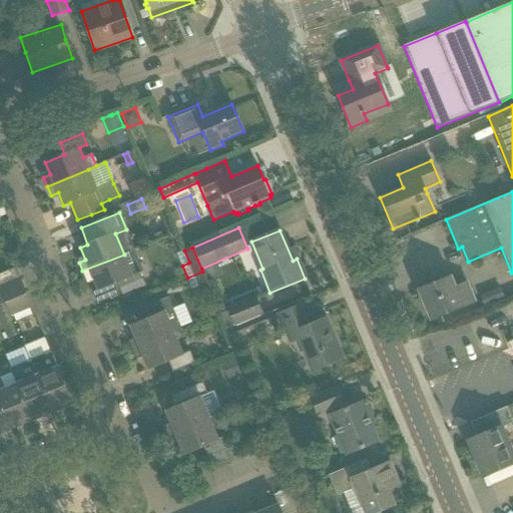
[(117,283),(122,294),(145,285),(140,273),(143,272),(134,249),(124,254),(82,271),(86,281),(93,278),(98,291),(117,283)]
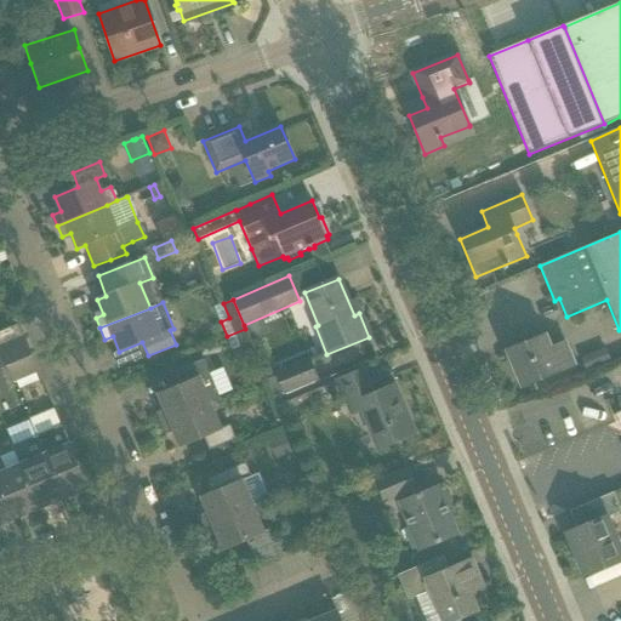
[(0,348),(26,339),(20,324),(0,331),(0,348)]
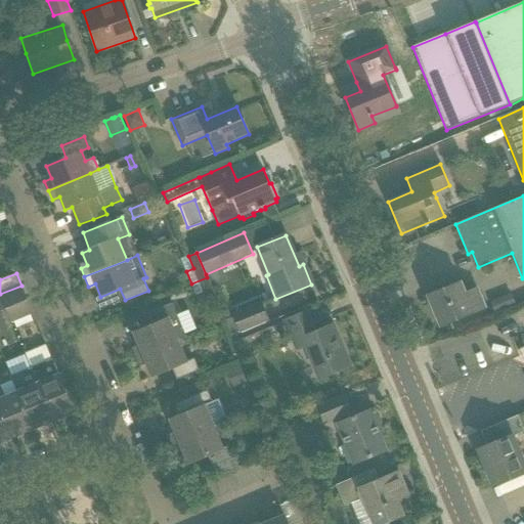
[(207,277),(191,284),(197,295),(211,289),(207,277)]
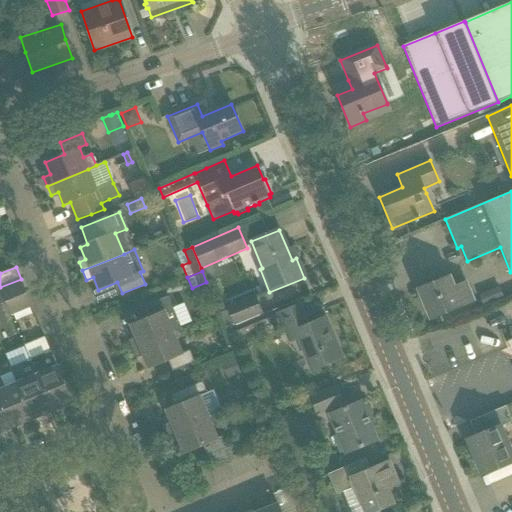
[(417,289),(430,319),(475,301),(466,280),(453,286),(449,276),(417,289)]
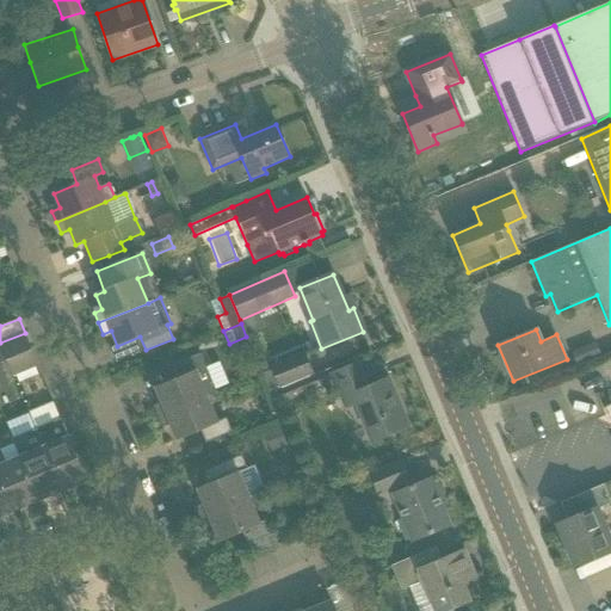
[(5,360),(12,377),(17,375),(38,365),(25,333),(0,343),(0,350),(5,362),(5,360)]
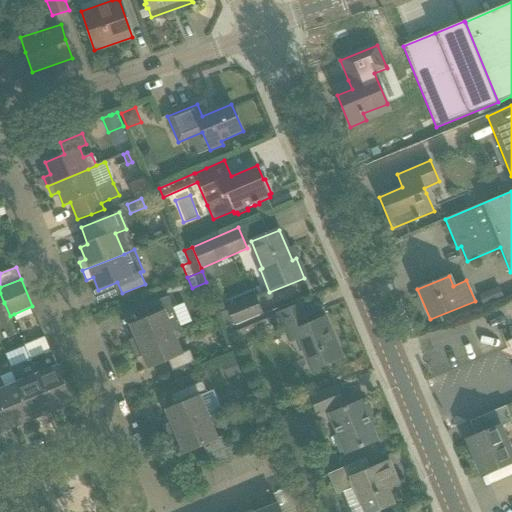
[(498,287),(493,289),(498,300),(503,298),(498,287)]
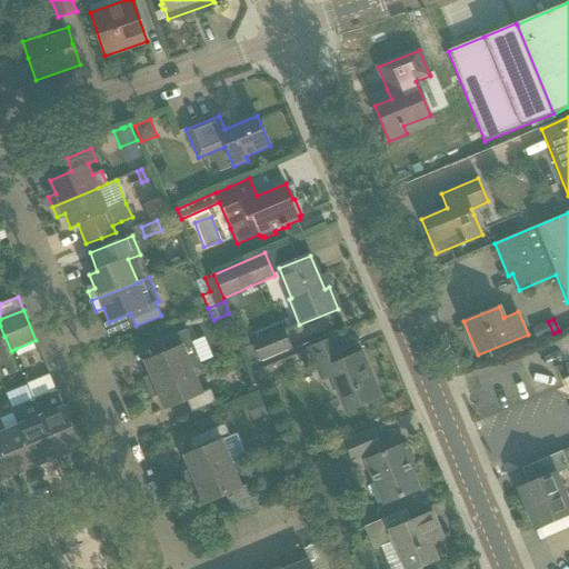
[(143,379),(147,389),(192,370),(201,367),(186,331),(161,341),(167,353),(145,362),(150,376),(143,379)]
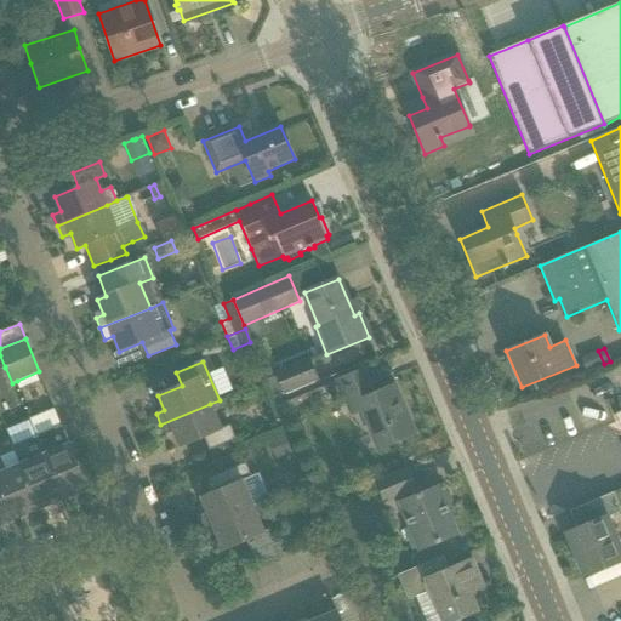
[(278,375),(286,393),(317,380),(308,362),(278,375)]
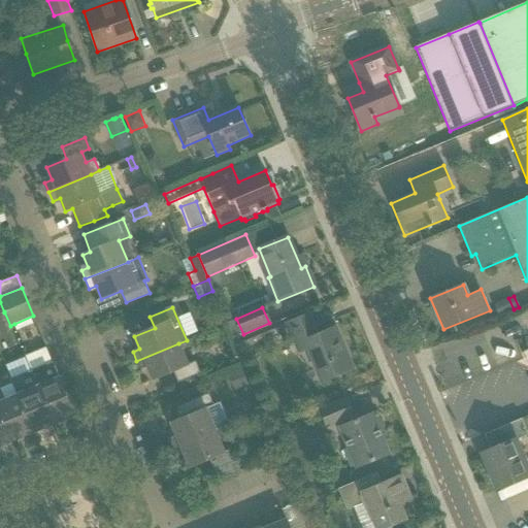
[(308,315),(287,324),(298,352),(307,348),(322,382),(353,369),(344,350),(342,351),(338,342),(340,341),(335,328),(317,335),(308,315)]
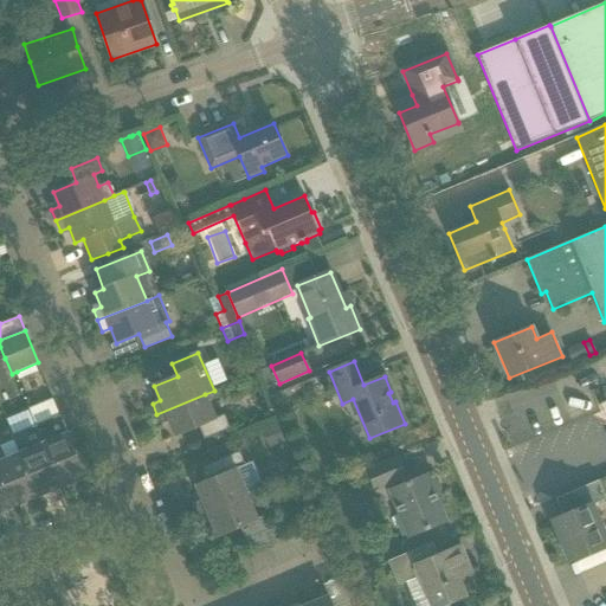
[(322,369),(270,392),(275,404),(281,401),(289,398),(301,392),(327,381),(322,369)]
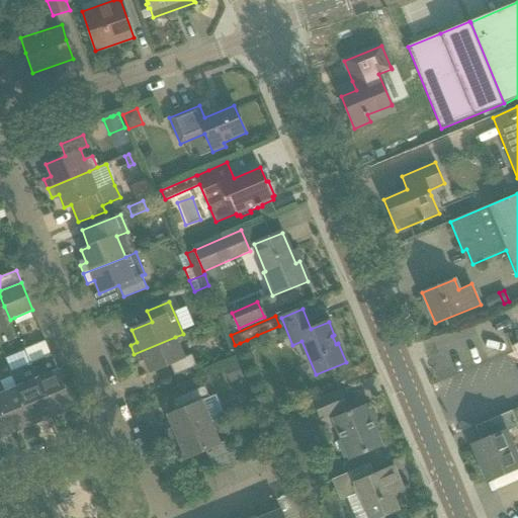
[(170,364),(174,376),(196,367),(191,355),(184,358),(175,337),(134,354),(138,363),(145,360),(150,373),(170,364)]
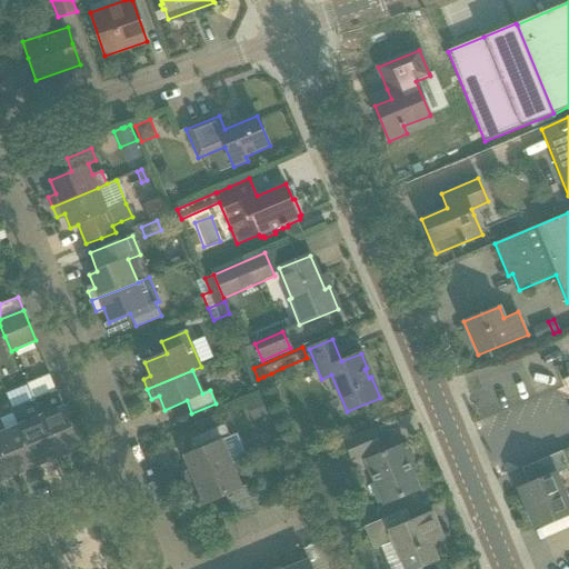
[(8,405),(52,391),(48,376),(3,389),(8,405)]
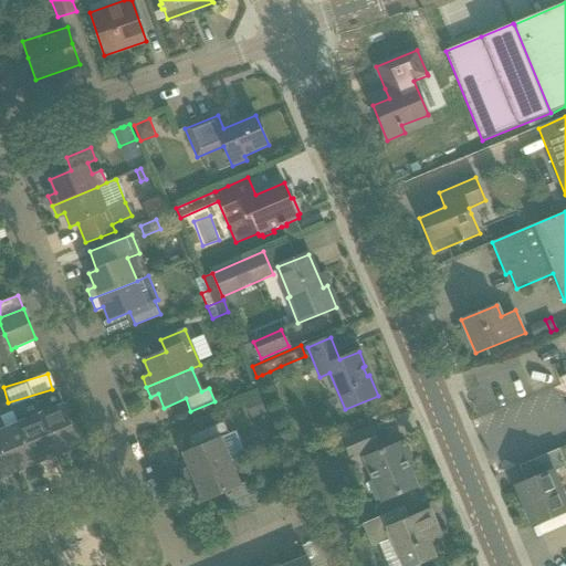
[(56,388),(33,398),(58,454),(80,446),(64,407),(56,388)]
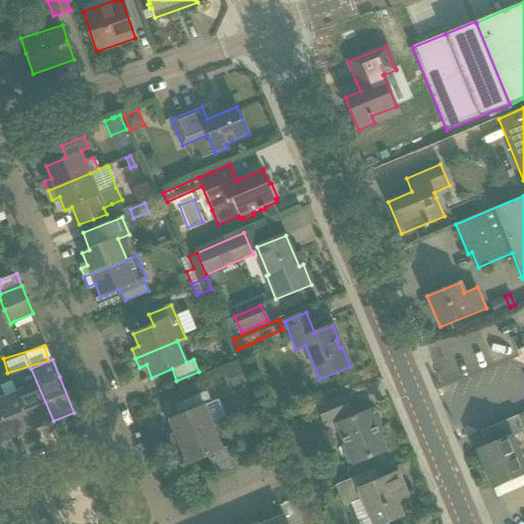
[(230,369),(236,386),(246,382),(239,366),(230,369)]
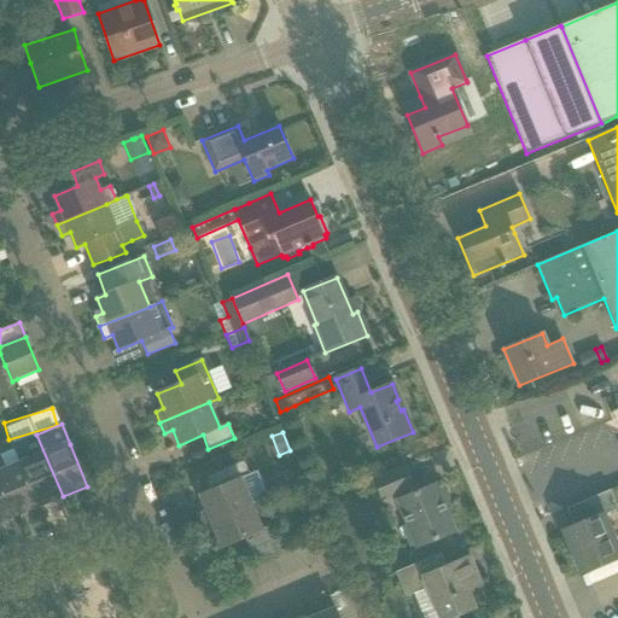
[(36,435),(11,445),(18,464),(21,462),(39,507),(63,496),(36,435)]
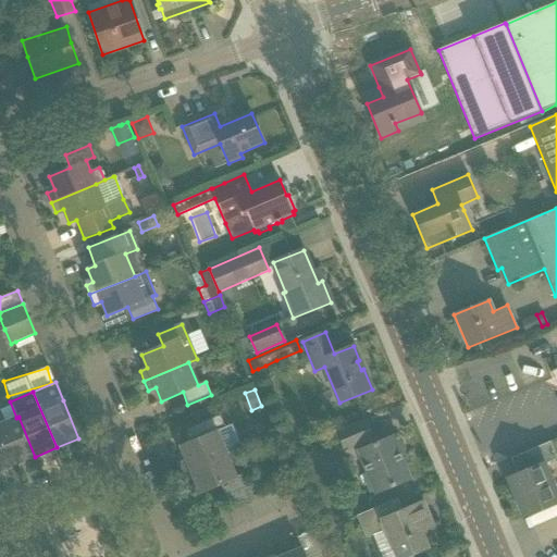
[(0,415),(0,434),(13,466),(35,457),(19,417),(16,418),(5,422),(2,415),(0,415)]
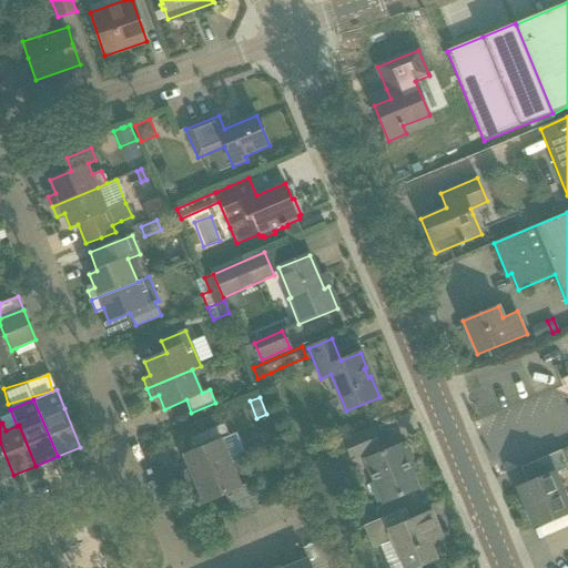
[(190,469),(182,473),(186,483),(231,464),(245,457),(243,452),(245,448),(242,440),(239,440),(235,434),(230,436),(224,424),(221,426),(189,438),(194,452),(183,455),(190,469)]
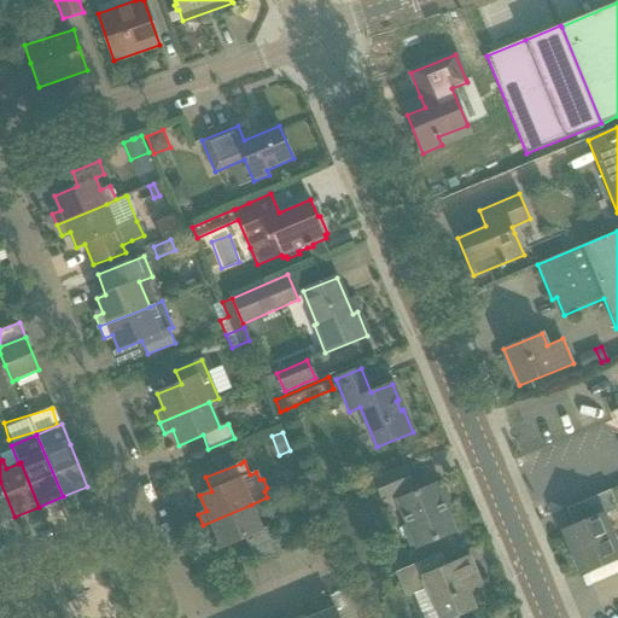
[(374,482),(382,499),(414,485),(406,467),(374,482)]
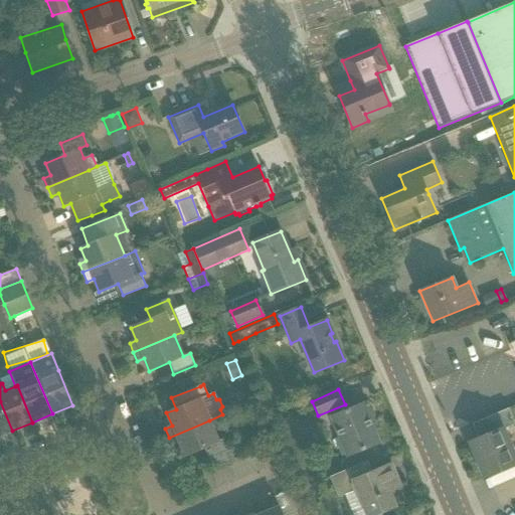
[(0,435),(12,431),(0,401),(0,435)]
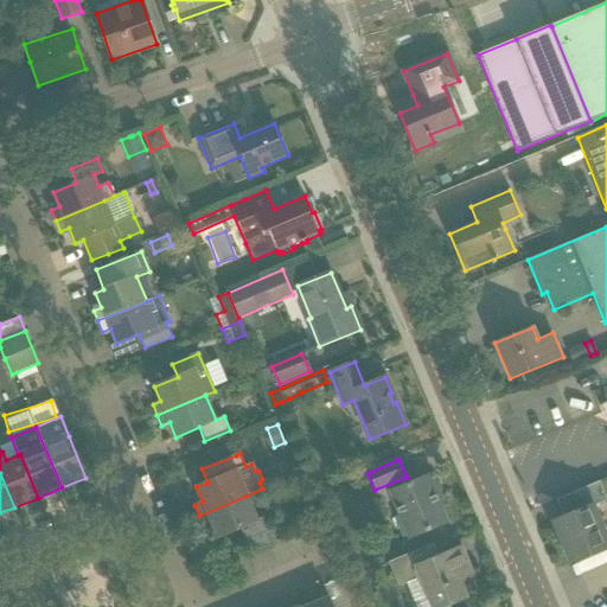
[(390,491),(409,538),(447,523),(435,494),(439,493),(432,474),(390,491)]
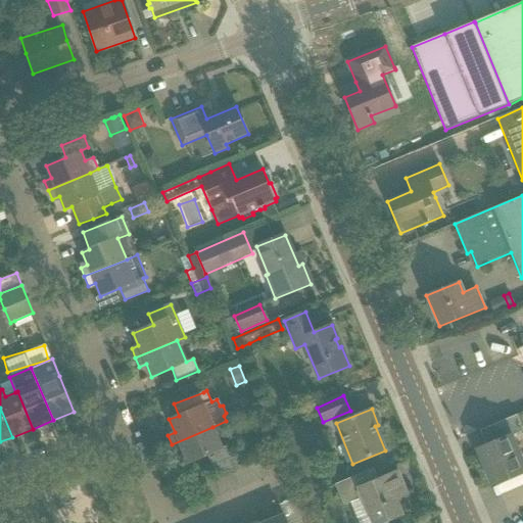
[(485,445),(477,449),(484,468),(482,469),(487,481),(489,480),(491,485),(522,471),(522,464),(518,453),(511,436),(522,431),(516,415),(492,425),(483,429),(484,430),(489,443),(485,445)]
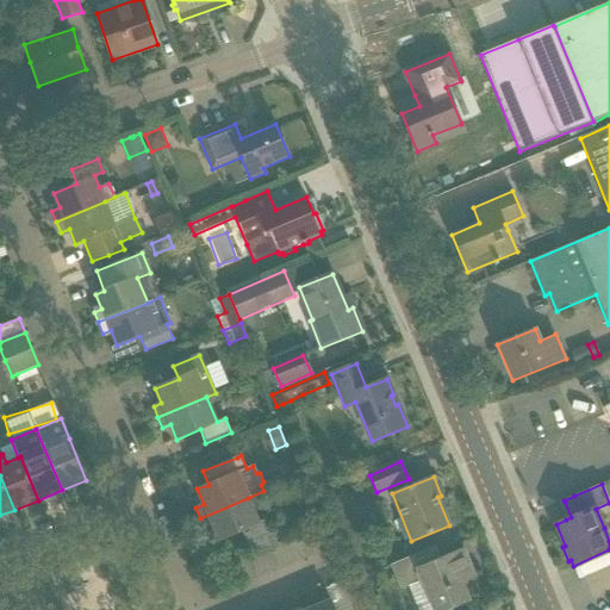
[(242,530),(251,556),(279,546),(267,518),(259,522),(248,498),(200,518),(205,529),(212,526),(218,540),(242,530)]
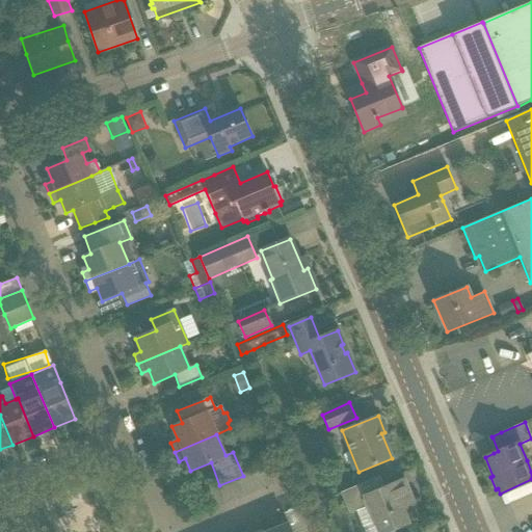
[(356,511),(365,531),(388,531),(409,524),(402,507),(415,502),(405,480),(384,488),(380,477),(342,493),(350,511),(351,513),(356,511)]
